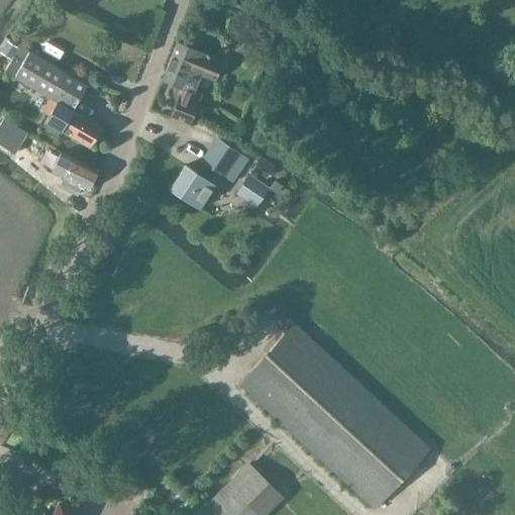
[(195,94),(202,76),(219,82),(226,65),(209,58),(210,57),(179,43),(164,81),(187,90),(184,96),(181,95),(171,120),(191,128),(200,103),(191,99),(193,93),(195,94)]
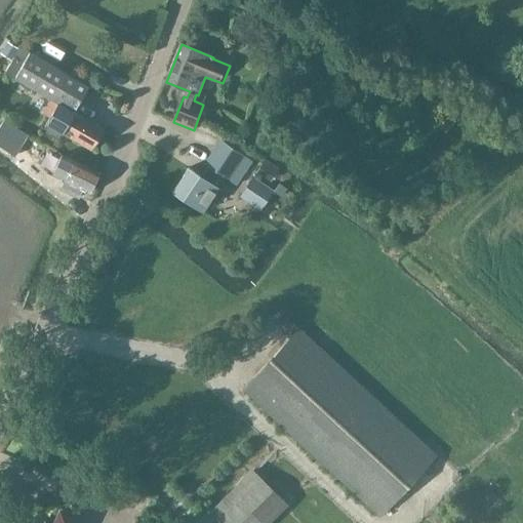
[(92,151),(105,130),(75,113),(89,88),(31,54),(15,79),(59,105),(43,132),(59,142),(64,134),(92,151)]
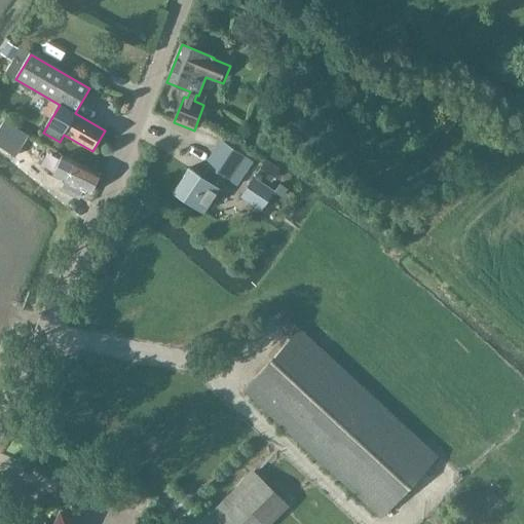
[(0,131),(0,140),(3,142),(0,145),(0,146),(16,157),(30,137),(13,125),(13,126),(6,121),(0,131)]
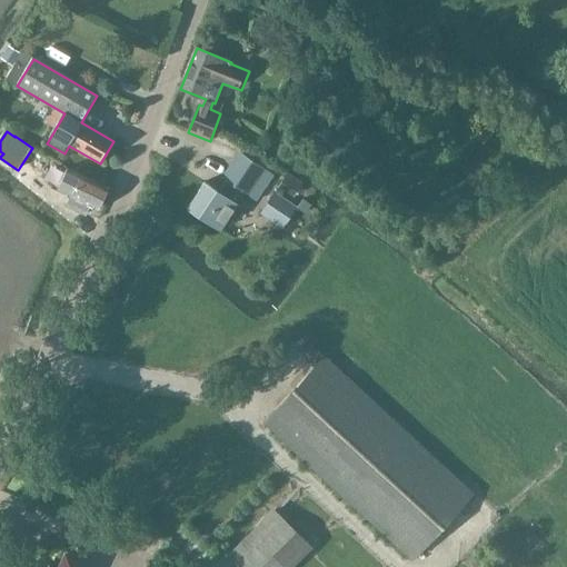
[(221,230),(224,227),(228,229),(231,228),(237,220),(236,216),(232,214),(249,190),(261,199),(276,177),(245,157),(220,192),(207,183),(190,209),(221,230)]
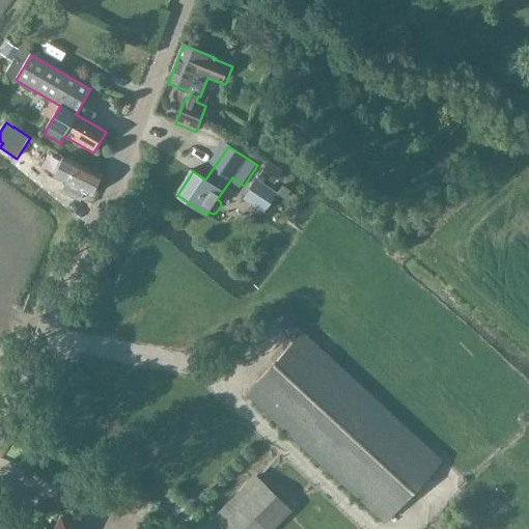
[(92,196),(102,176),(77,164),(72,162),(68,168),(74,170),(62,193),(81,202),(85,193),(92,196)]
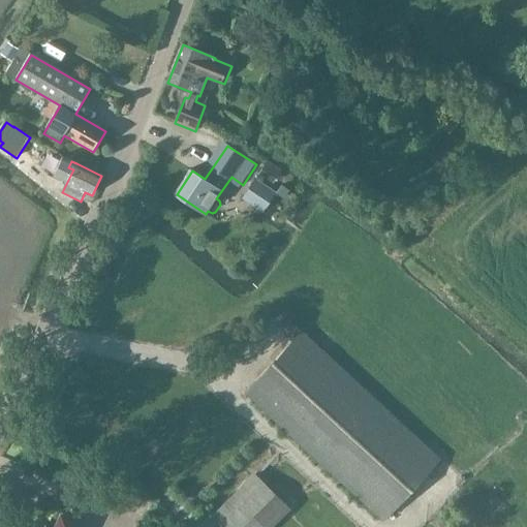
[(244,199),(265,214),(279,193),(258,179),(244,199)]
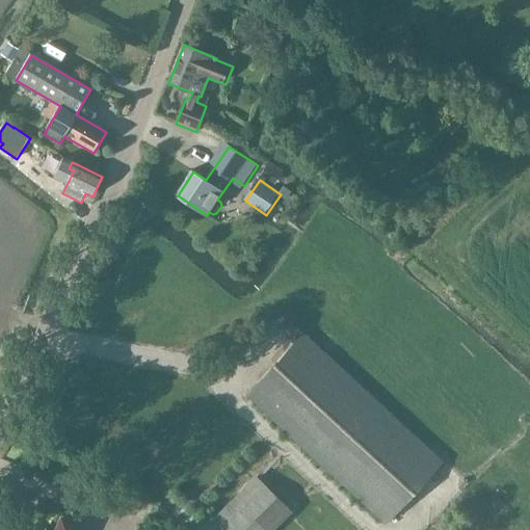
[(443,464),(305,336),(247,396),(387,525),(443,464)]
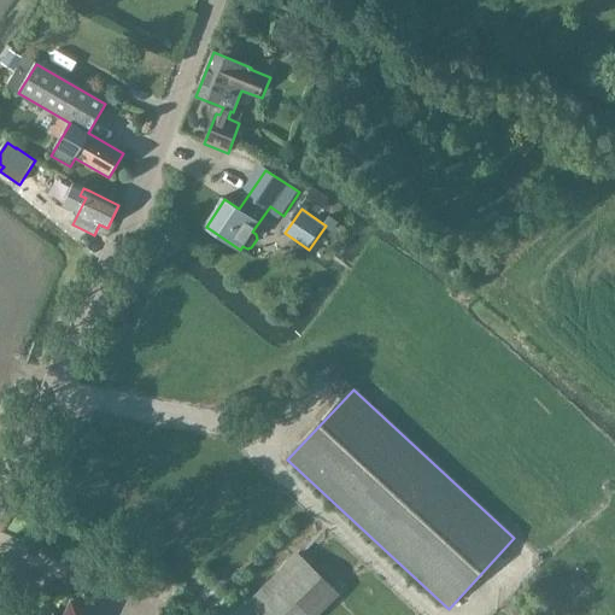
[(322,614),(343,596),(339,592),(357,573),(331,549),(324,555),(299,526),(234,592),(249,604),(259,614),(322,614)]
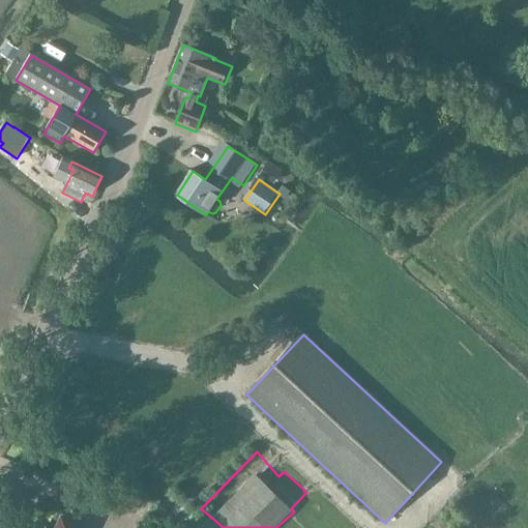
[(81,527),(62,519),(58,527),(81,527)]
